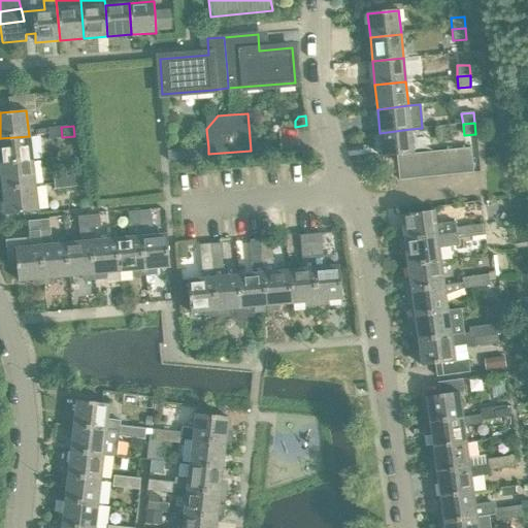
[(48,139),(62,137),(61,127),(46,129),(48,139)]
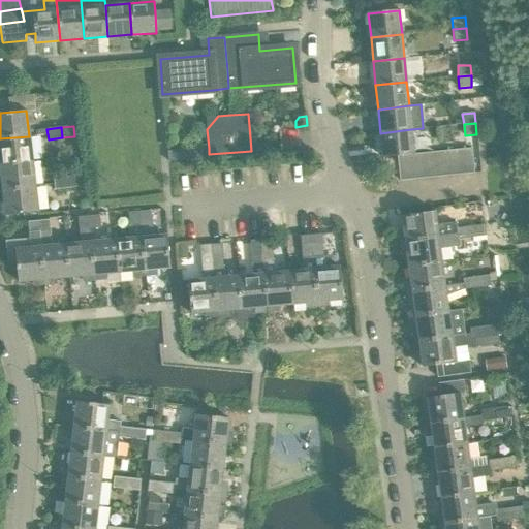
[(411,129),(380,133),(383,157),(397,156),(410,155),(414,154),(411,129)]
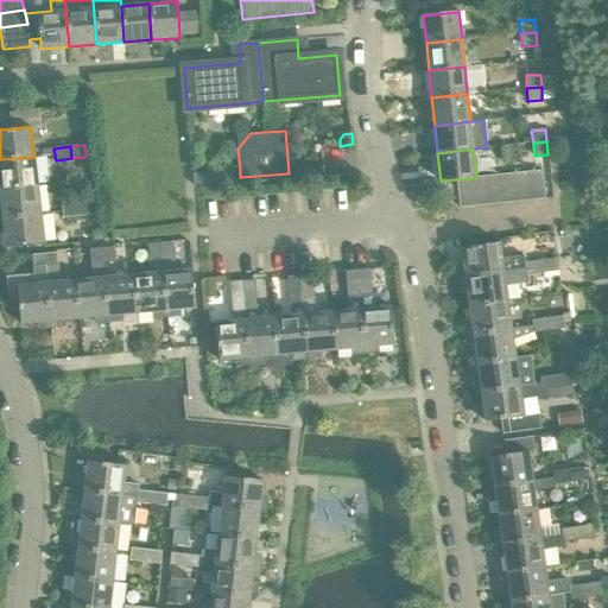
[(0,189),(37,185),(33,157),(0,159),(0,189)]
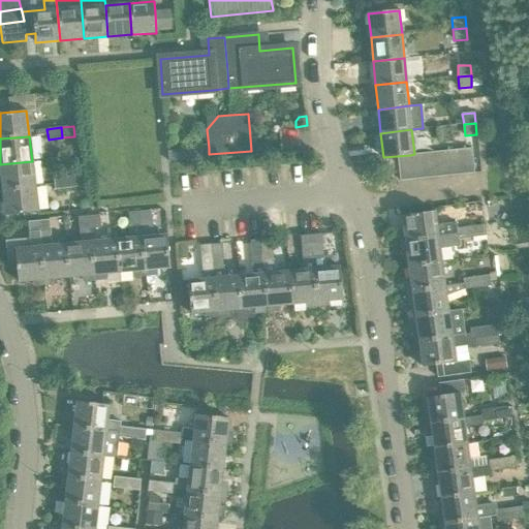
[(471,148),(459,150),(462,175),(474,173),(471,148)]
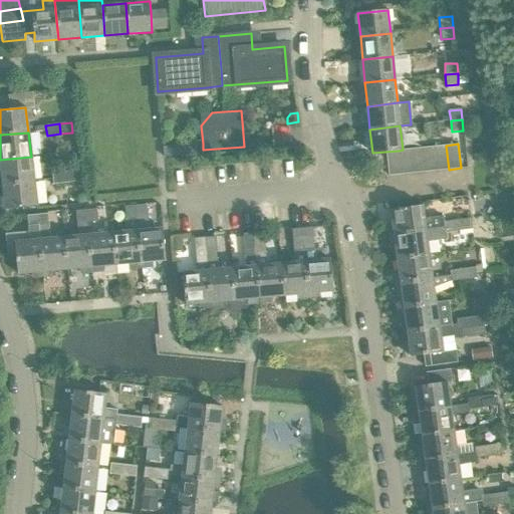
[(179,146),(180,156),(197,154),(196,145),(179,146)]
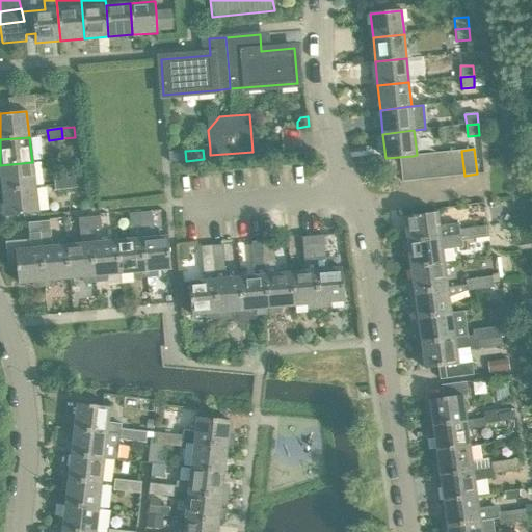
[(168,152),(169,162),(186,161),(185,151),(168,152)]
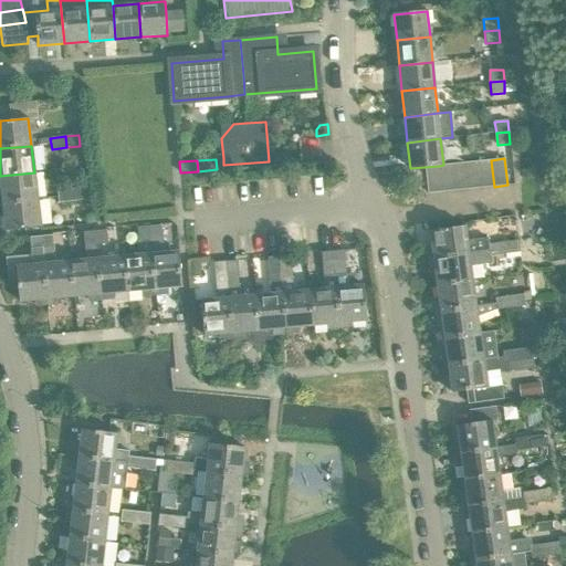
[(491,160),(478,161),(481,188),(494,187),(491,160)]
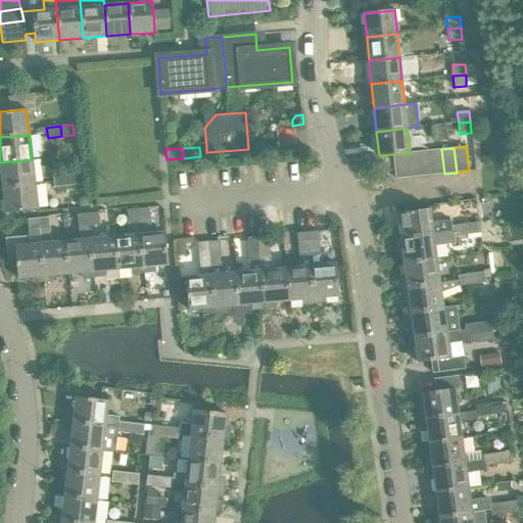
[(441,149),(429,150),(432,175),(444,174),(441,149)]
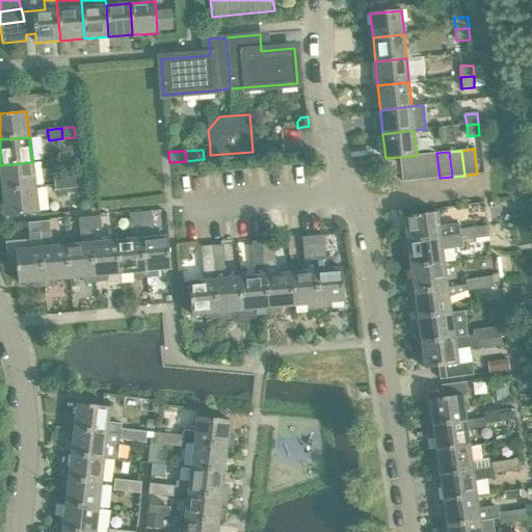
[(436,153),(425,154),(427,179),(440,178),(436,153)]
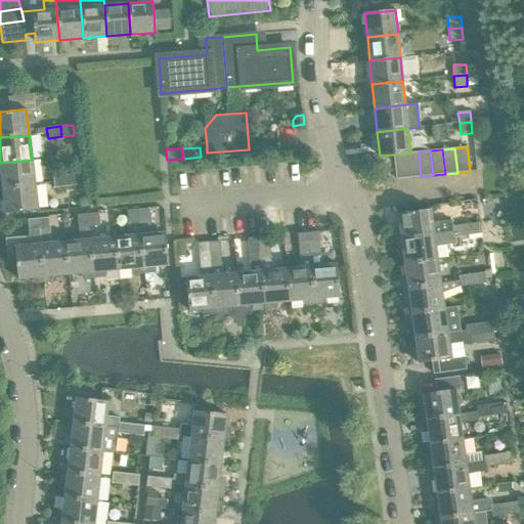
[(410,153),(406,154),(408,178),(421,176),(419,151),(410,153)]
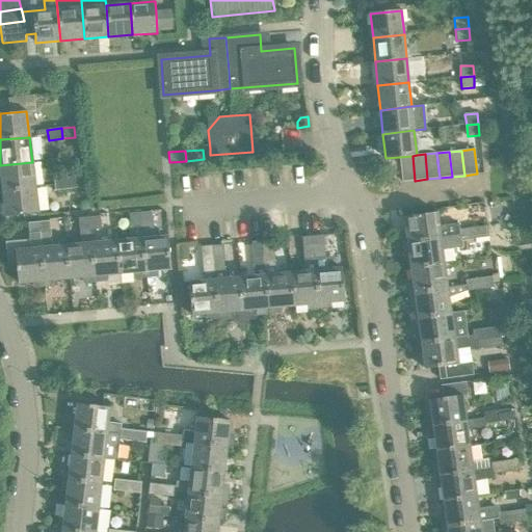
[(413,156),(399,157),(402,182),(415,181),(413,156)]
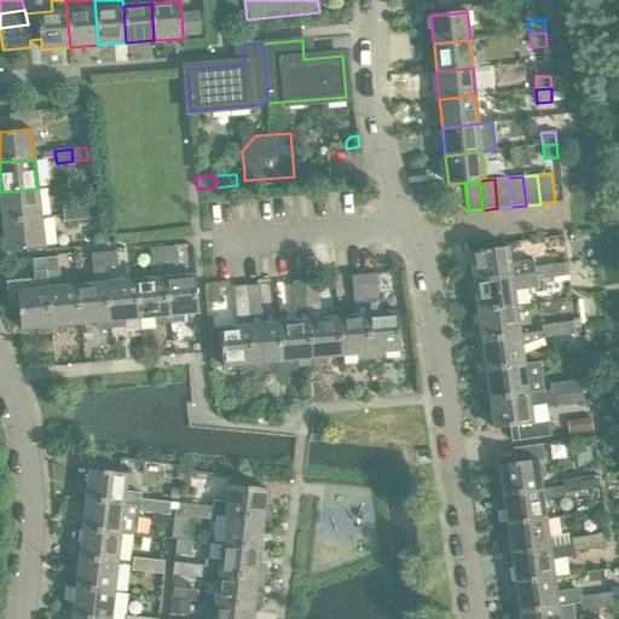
[(0,223),(41,218),(38,189),(0,192),(0,223)]
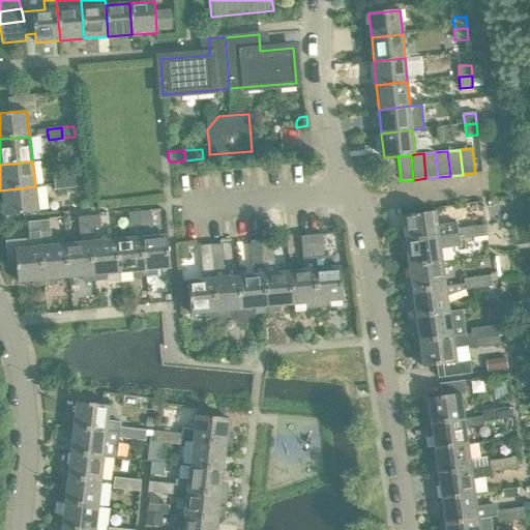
[(67,178),(68,188),(81,187),(80,176),(67,178)]
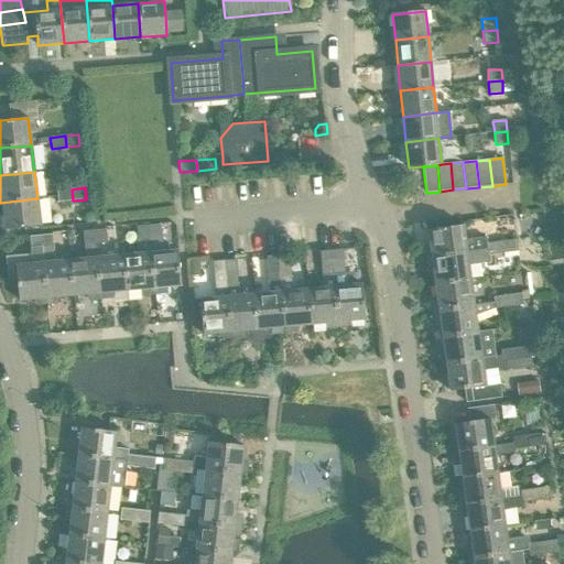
[(57,203),(73,201),(72,190),(56,191),(57,203)]
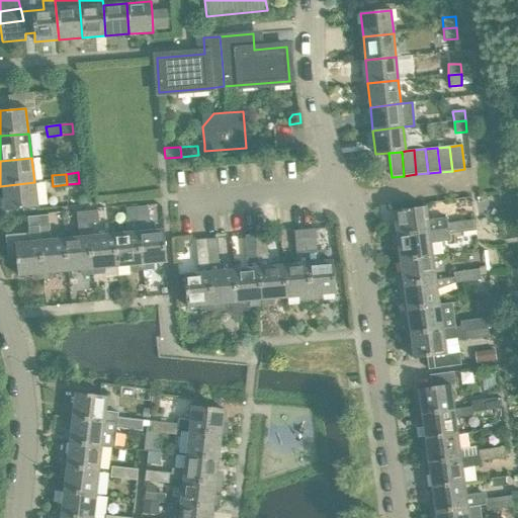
[(0,197),(3,198),(4,211),(37,207),(34,182),(0,186),(0,197)]
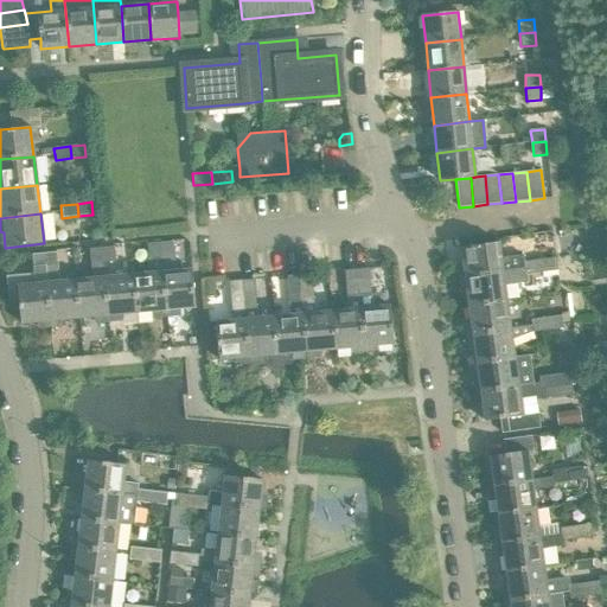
[(171,242),(159,243),(165,318),(179,315),(179,310),(196,307),(192,269),(173,272),(172,256),(171,242)]
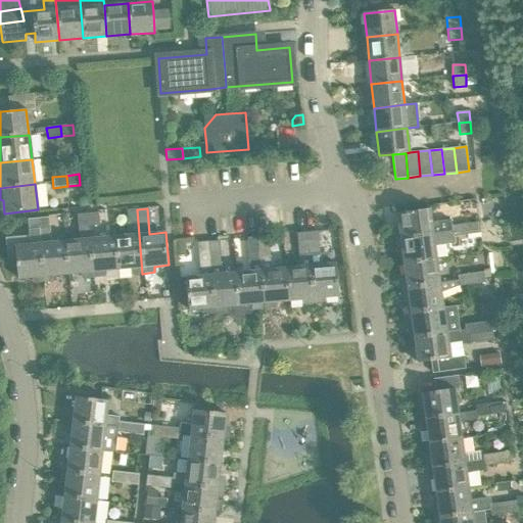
[(397,227),(391,228),(393,240),(452,232),(450,227),(449,220),(431,222),(429,208),(426,209),(396,214),(397,227)]
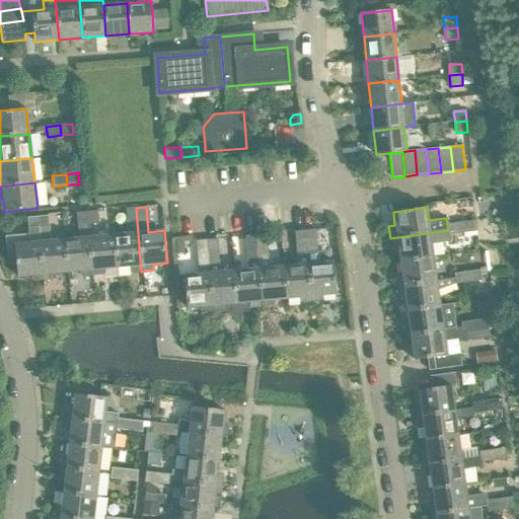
[(128,233),(114,234),(117,268),(129,267),(130,273),(141,272),(136,208),(126,209),(127,221),(128,233)]
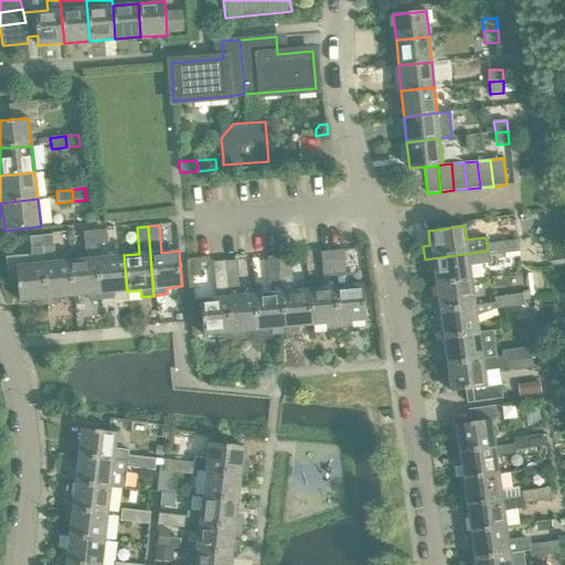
[(94,231),(95,245),(106,244),(105,230),(94,231)]
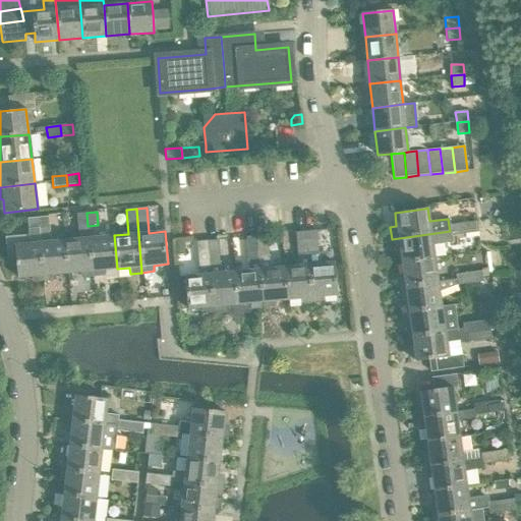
[(77,227),(88,226),(87,213),(76,214),(77,227)]
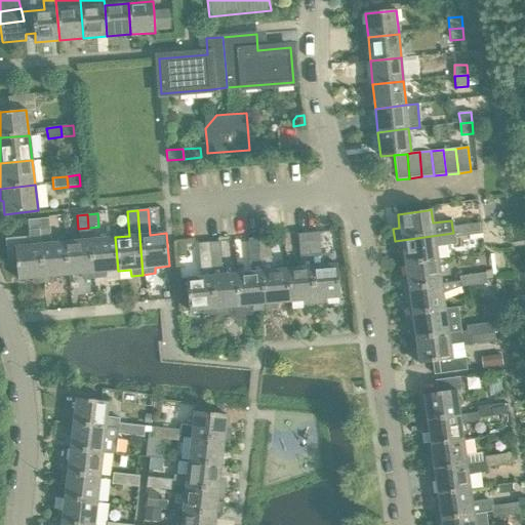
[(48,218),(37,219),(43,284),(55,282),(54,276),(68,275),(65,242),(50,243),(48,218)]
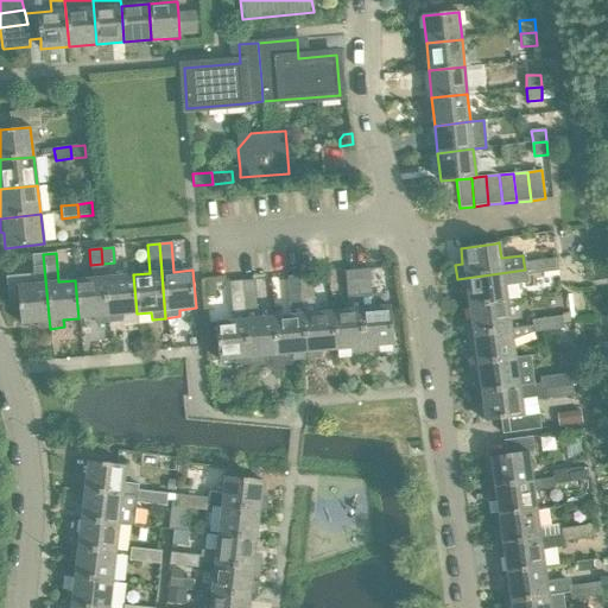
[(33,274),(6,278),(8,302),(18,301),(20,324),(36,322),(37,330),(50,329),(43,254),(31,255),(33,274)]
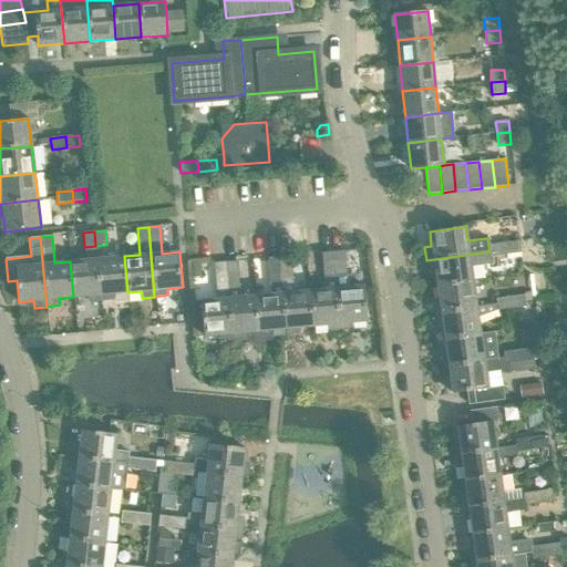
[(516,243),(503,244),(504,255),(517,253),(516,243)]
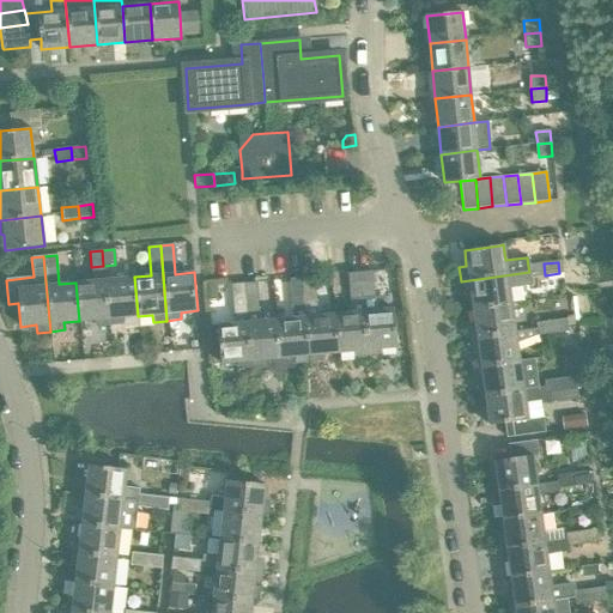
[(544,263),(528,266),(529,272),(530,278),(545,275),(544,263)]
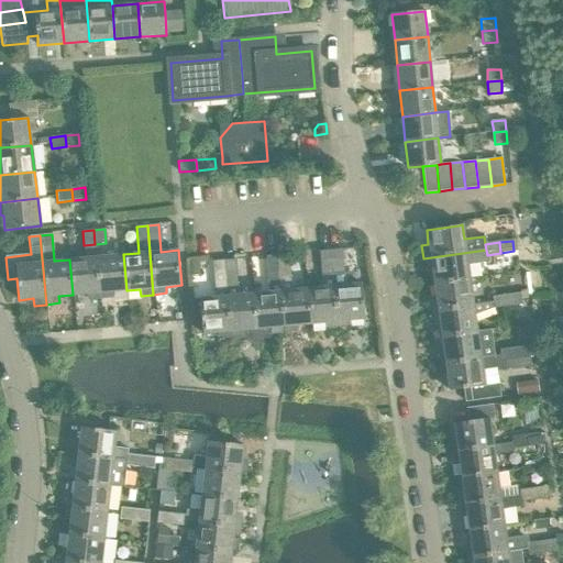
[(342,250),(330,251),(338,329),(351,328),(350,321),(364,320),(361,285),(344,286),(343,273),(342,250)]
